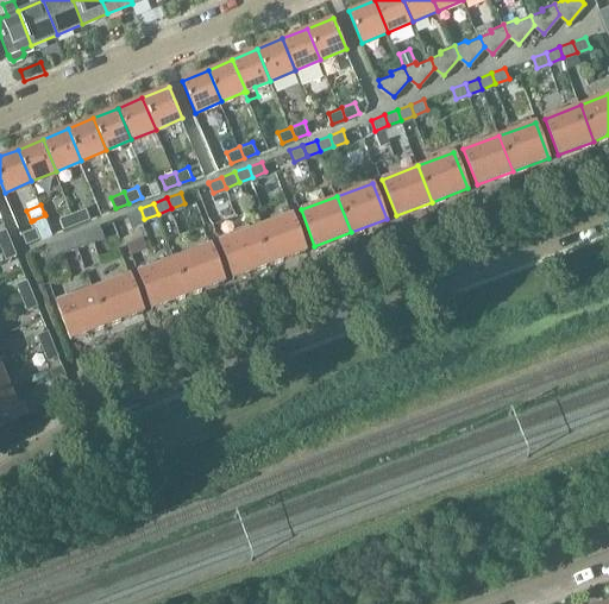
[(77,222),(90,218),(87,207),(73,212),(77,222)]
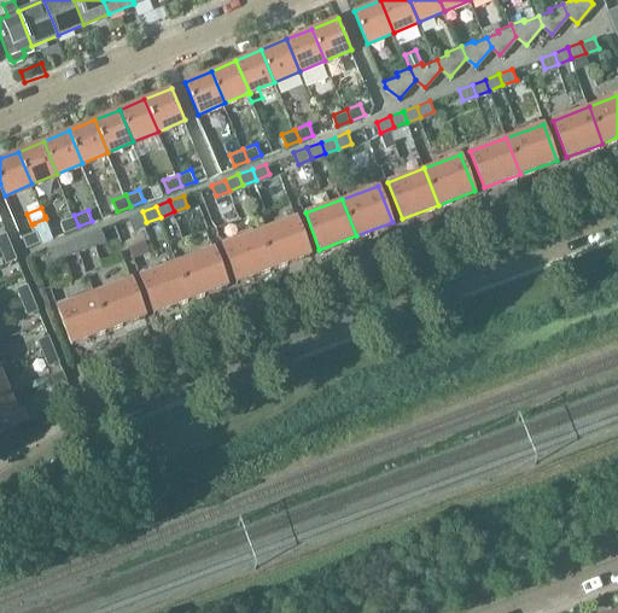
[(129,216),(133,227),(146,222),(143,211),(129,216)]
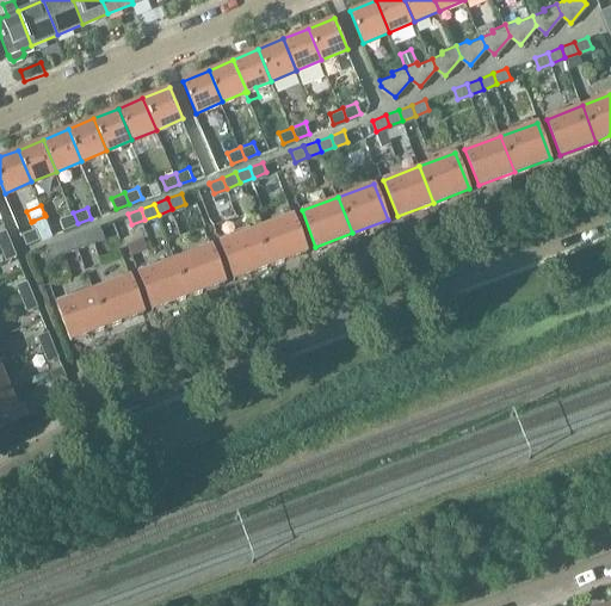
[(307,251),(292,214),(257,227),(271,264),(307,251)]
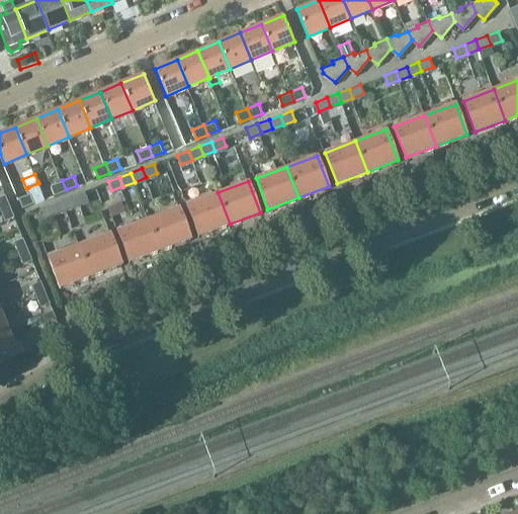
[(64,189),(61,182),(51,187),(41,190),(44,197),(64,189)]
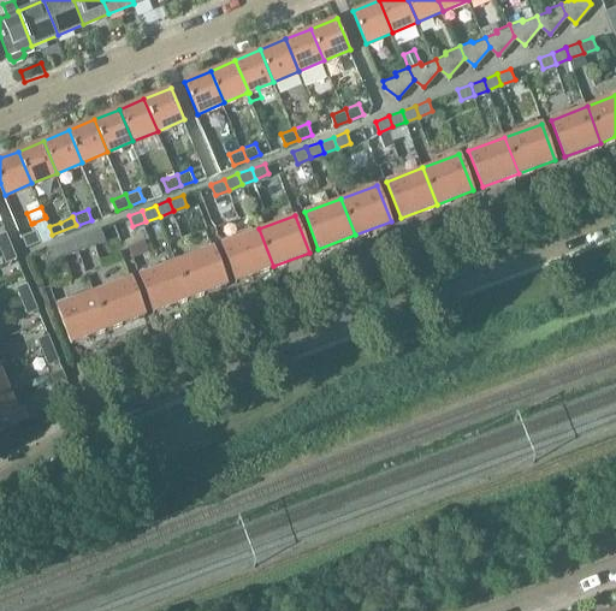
[(23,235),(28,245),(53,236),(52,235),(49,226),(46,218),(34,223),(36,229),(23,235)]
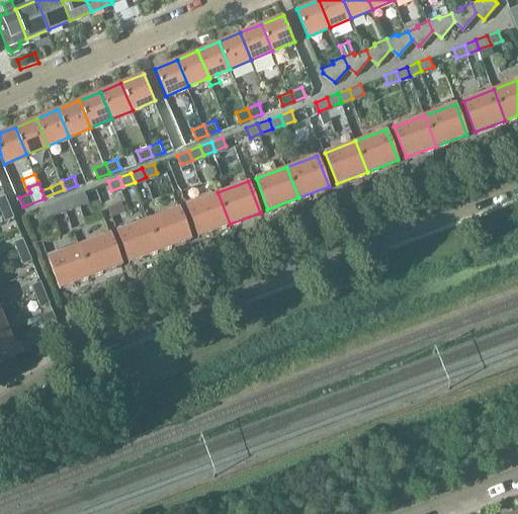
[(73,195),(77,204),(88,199),(84,190),(73,195)]
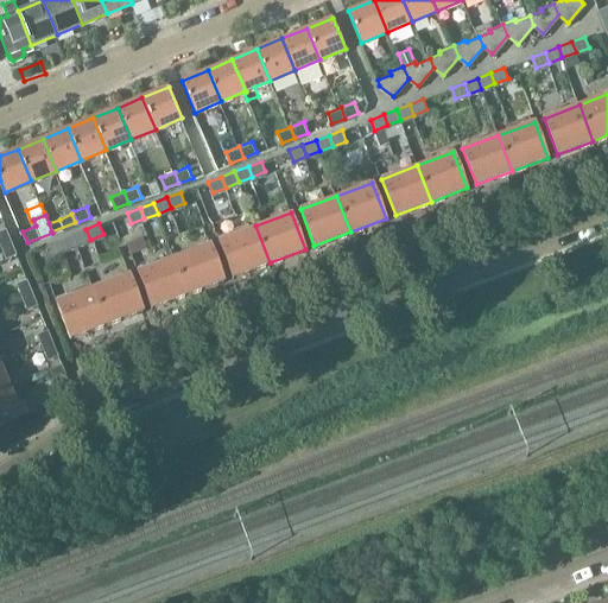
[(220,240),(233,275),(270,262),(255,226),(220,240)]
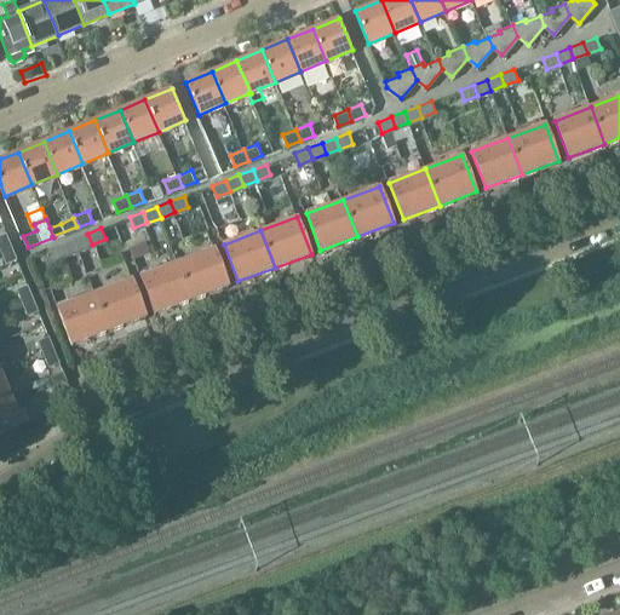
[(12,245),(7,231),(0,234),(0,246),(1,249),(12,245)]
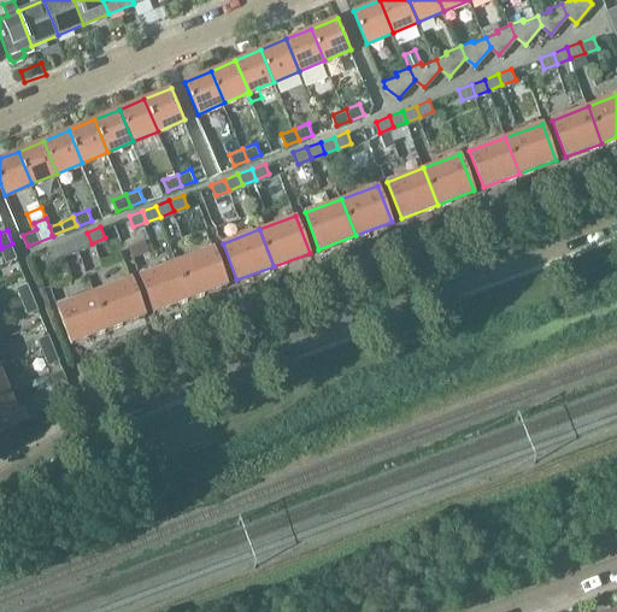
[(74,237),(78,248),(92,243),(87,233),(74,237)]
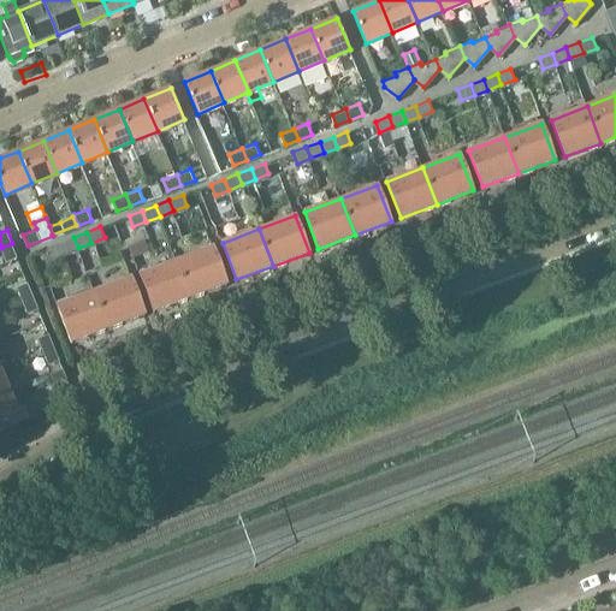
[(78,248),(73,237),(60,242),(65,253),(78,248)]
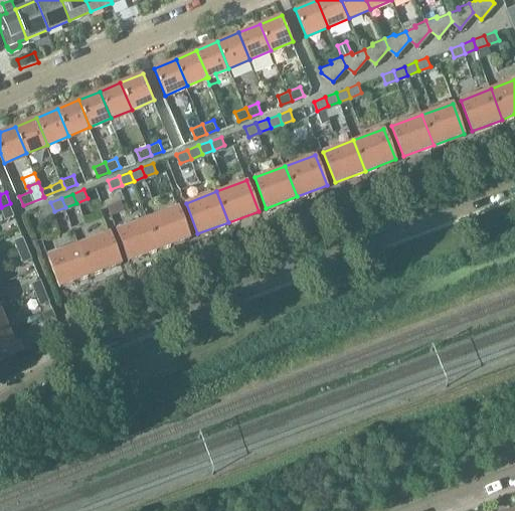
[(39,207),(43,215),(54,211),(50,202),(39,207)]
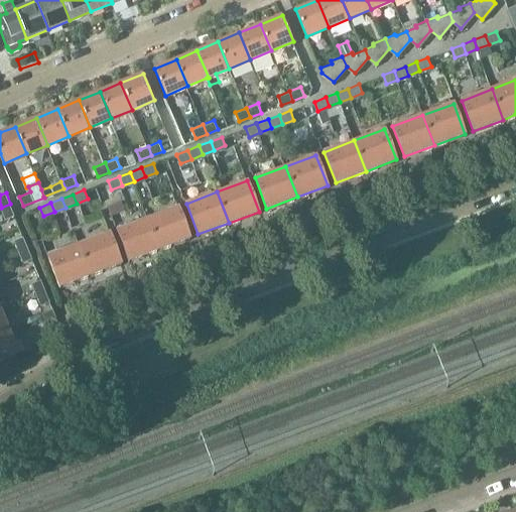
[(10,204),(1,208),(6,219),(15,216),(10,204)]
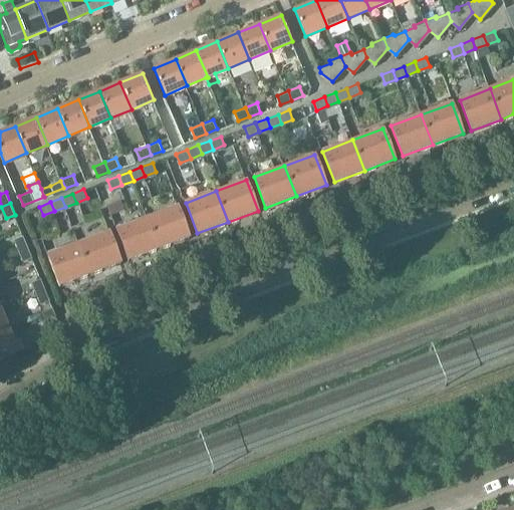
[(189,236),(178,206),(148,217),(159,248),(189,236)]
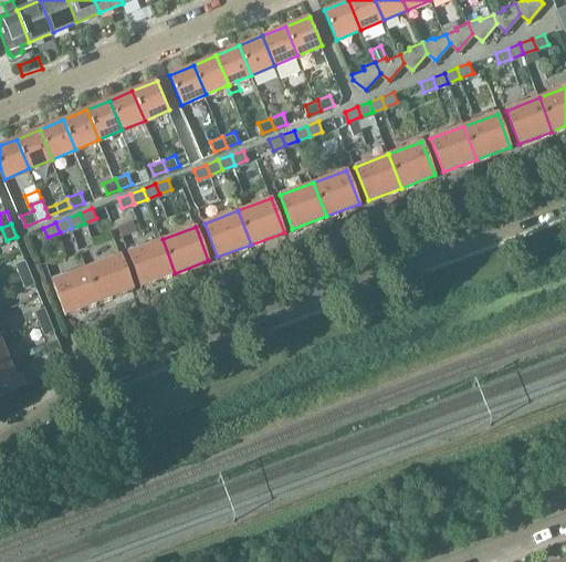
[(129,251),(142,285),(175,273),(163,239),(129,251)]
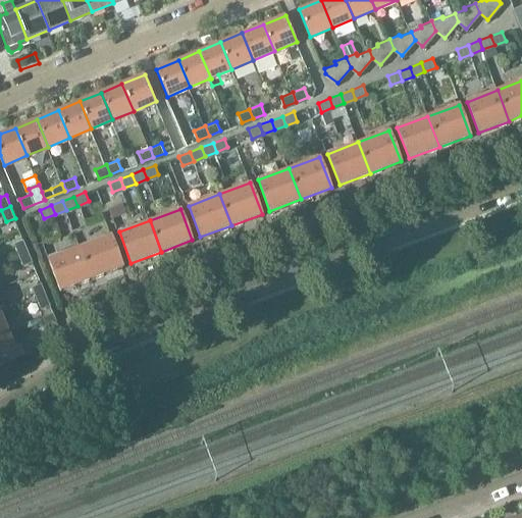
[(122,266),(111,235),(81,247),(92,277),(122,266)]
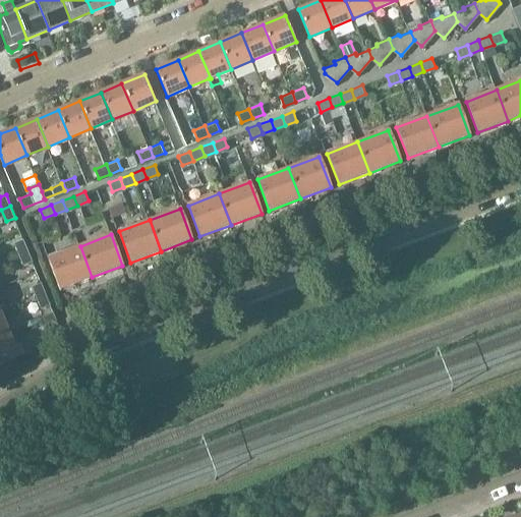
[(29,249),(23,238),(14,242),(19,253),(29,249)]
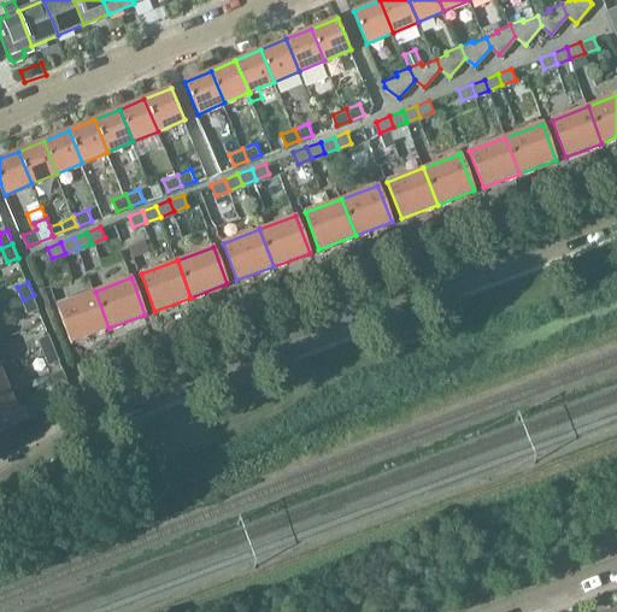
[(58,305),(72,341),(109,328),(95,292),(58,305)]
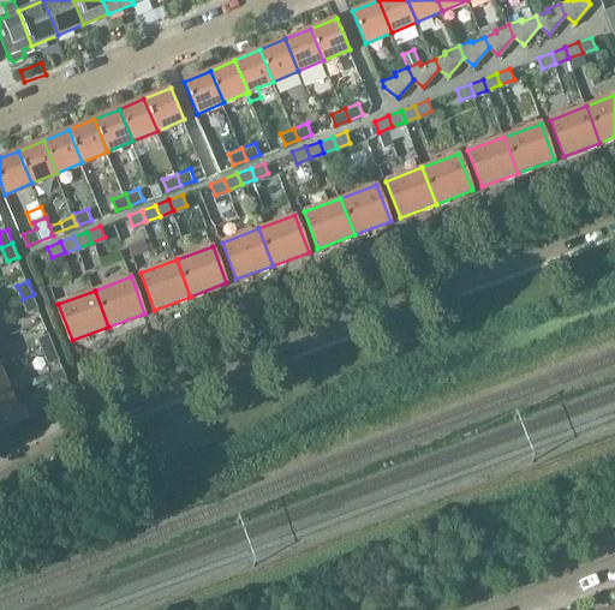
[(34,294),(23,299),(28,312),(40,308),(34,294)]
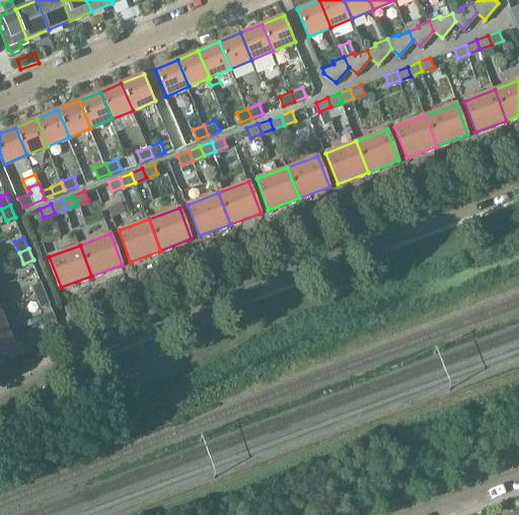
[(47,291),(42,280),(32,284),(36,295),(47,291)]
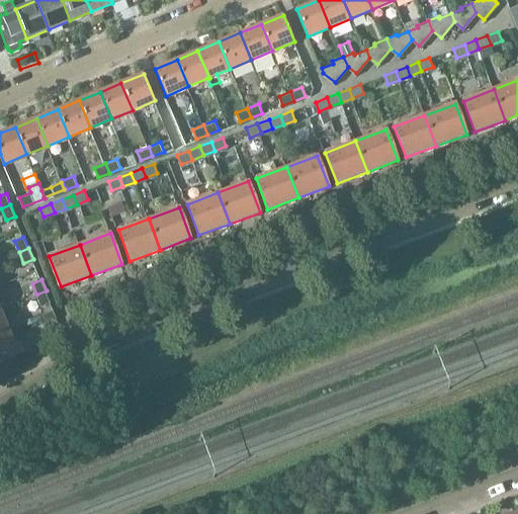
[(47,290),(36,294),(41,306),(51,302),(47,290)]
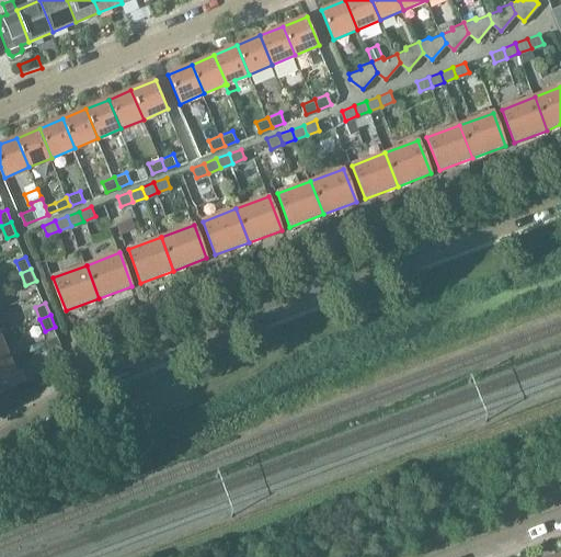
[(0,334),(0,333),(0,361),(10,357),(0,334)]
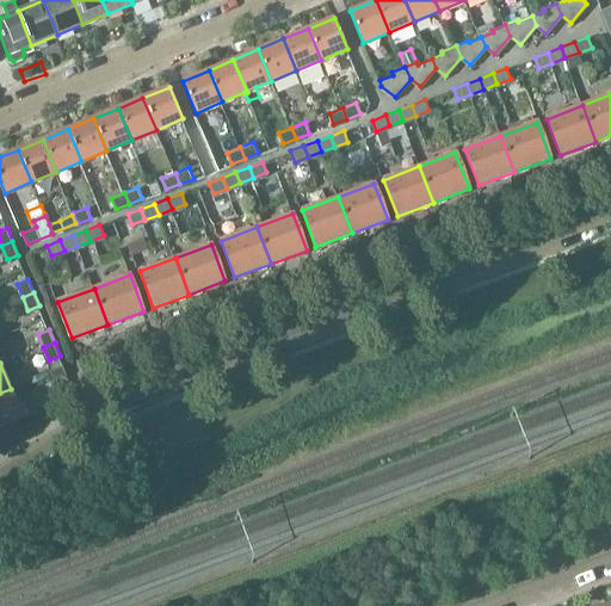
[(68,375),(63,364),(50,370),(55,381),(68,375)]
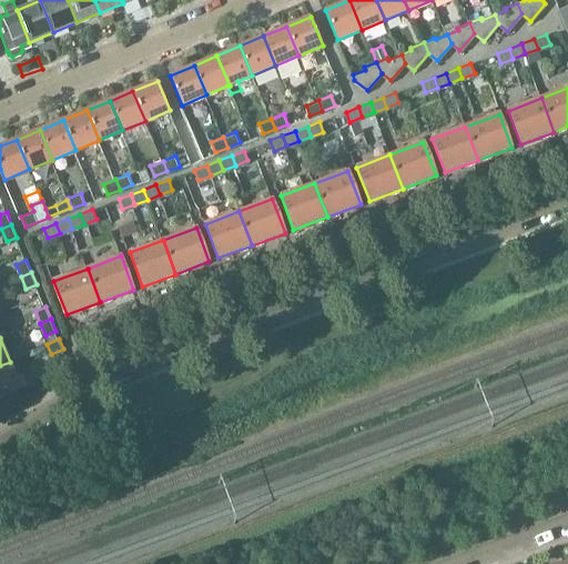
[(61,356),(52,360),(57,372),(66,368),(61,356)]
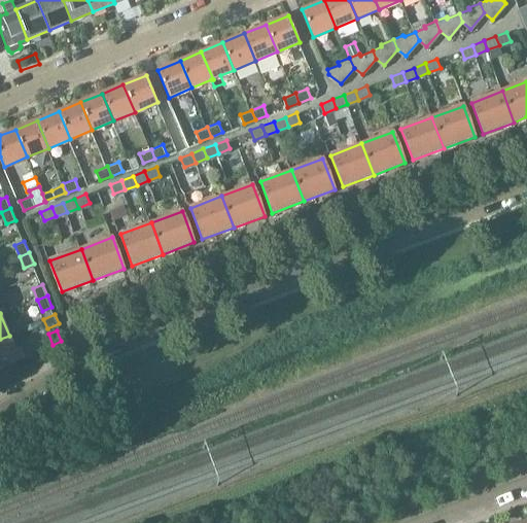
[(0,365),(19,358),(13,345),(24,342),(19,332),(9,336),(0,339),(0,365)]
